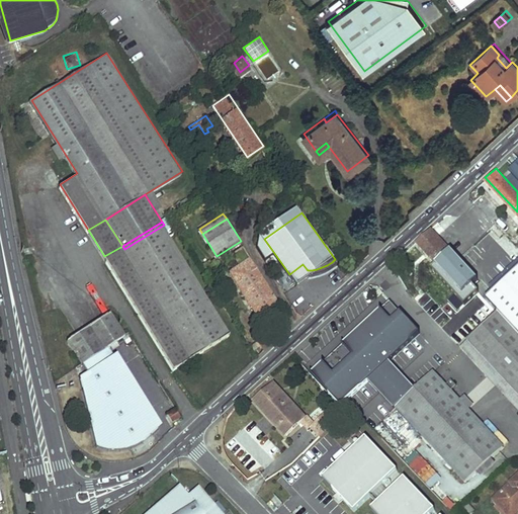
[(164,225),(124,249),(107,260),(174,369),(232,334),(200,284),(164,225)]
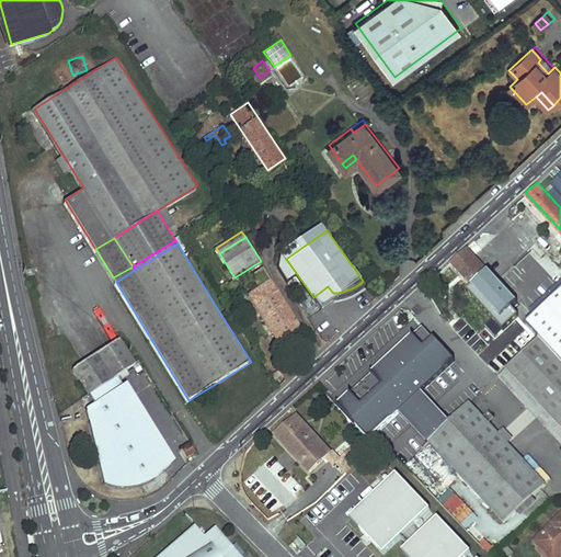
[(518,302),(508,291),(468,245),(451,261),(493,305),(500,298),(510,309),(518,302)]
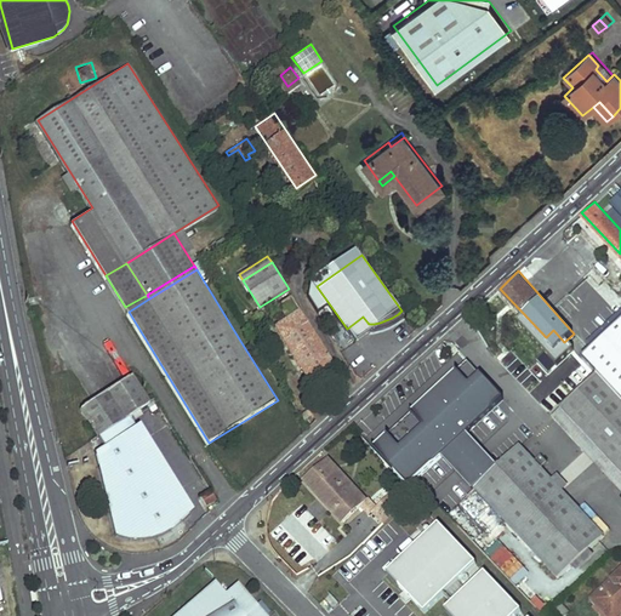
[(288,315),(275,323),(309,377),(328,366),(330,371),(337,368),(291,292),(279,301),(288,315)]
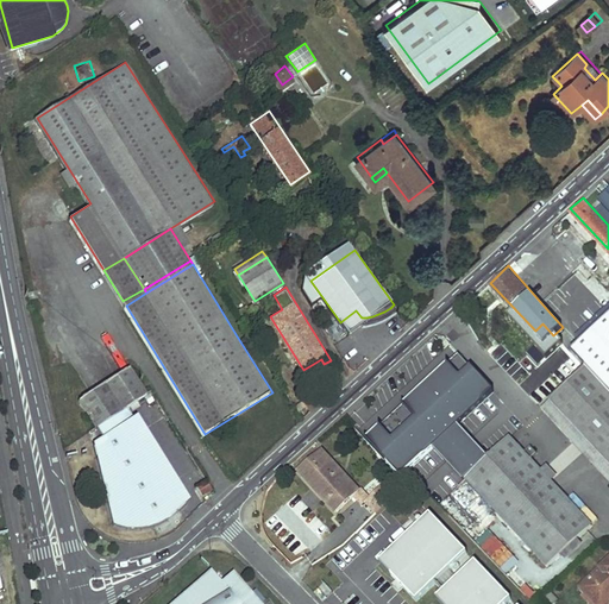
[(144,289),(123,301),(126,306),(146,293),(144,289)]
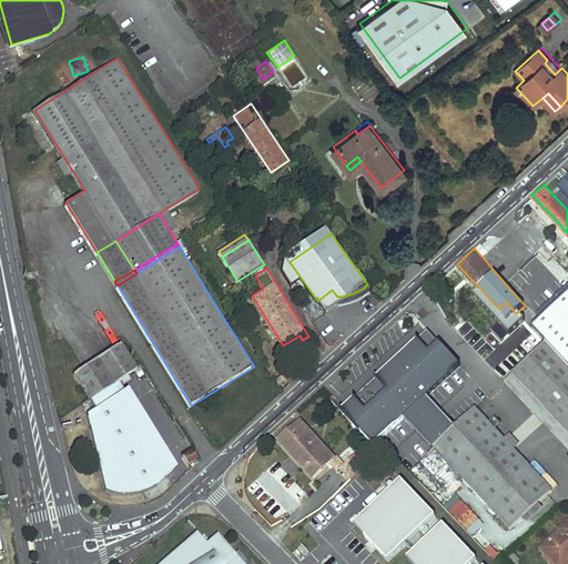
[(231,283),(224,288),(229,295),(236,291),(231,283)]
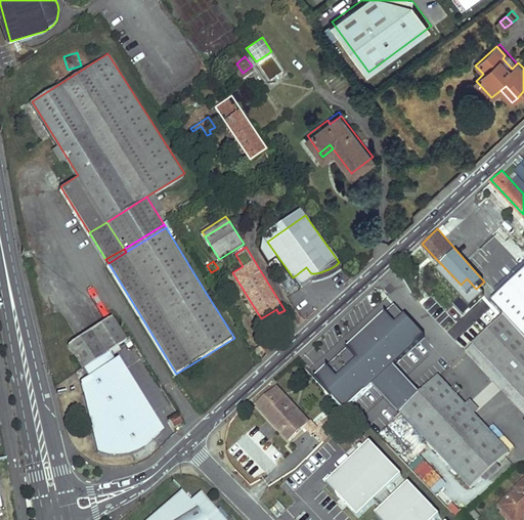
[(306,267),(293,277),(297,283),(310,272),(306,267)]
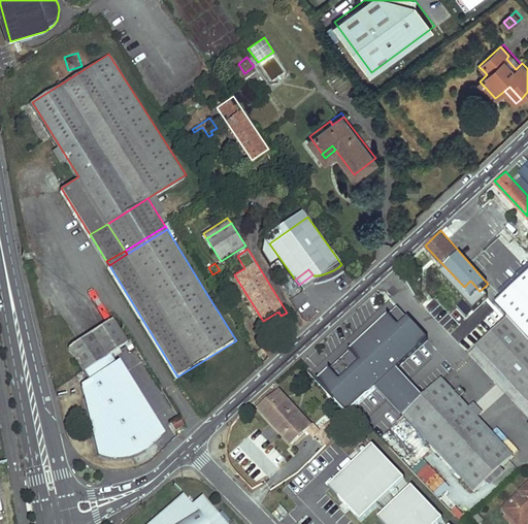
[(527,272),(496,302),(508,315),(477,344),(527,398),(527,272)]
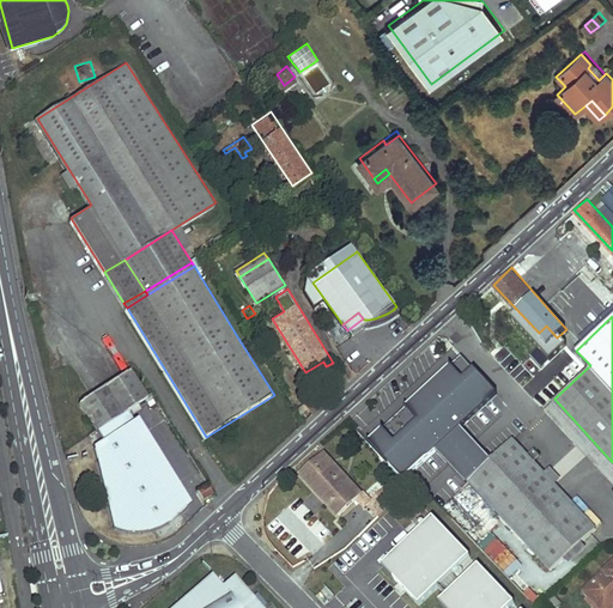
[(496,387),(462,352),(380,427),(414,463),(436,442),(467,475),(468,475),(461,482),(521,546),(517,548),(538,572),(548,561),(592,522),(510,435),(489,455),(459,423),(496,387)]
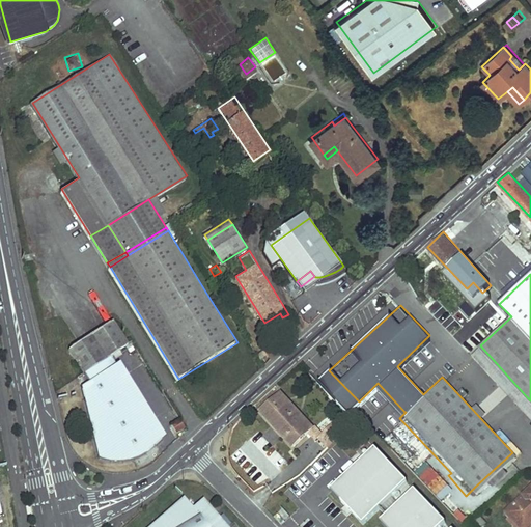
[(114,319),(71,345),(85,369),(111,353),(129,342),(114,319)]
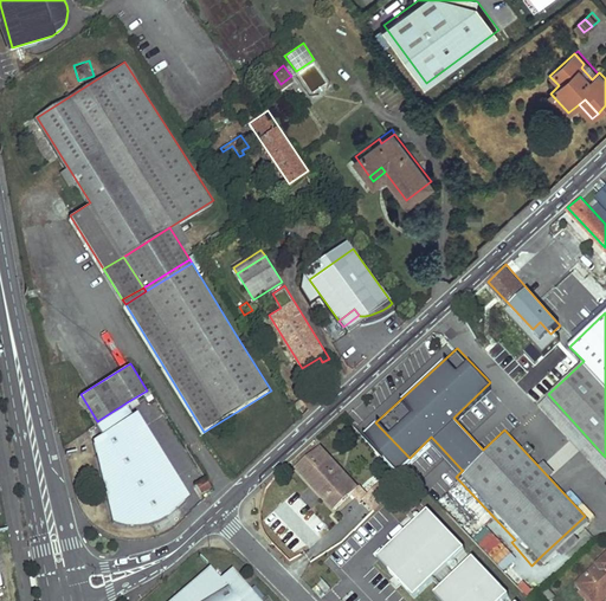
[(176,506),(186,498),(181,490),(127,402),(97,421),(104,432),(94,438),(115,519),(128,523),(141,523),(160,517),(167,515),(176,506)]
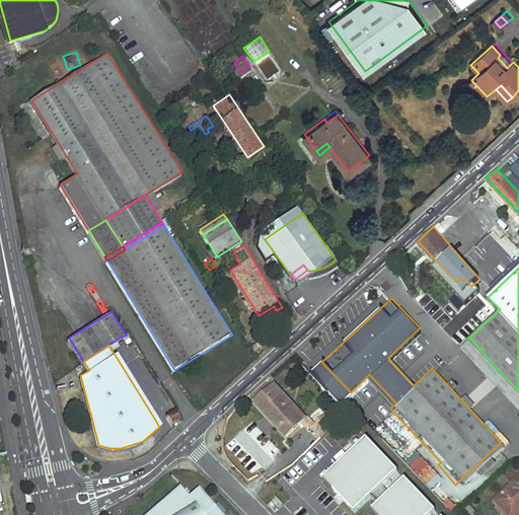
[(351,392),(321,362),(312,370),(341,400),(351,392)]
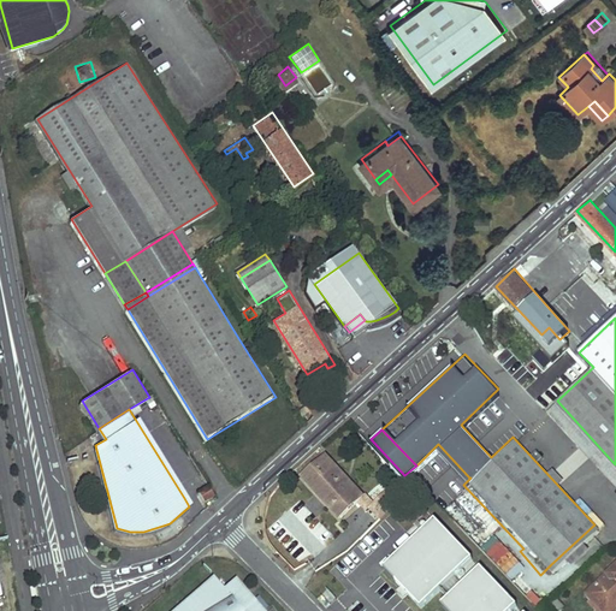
[(324,461),(331,456),(320,444),(309,454),(314,460),(319,456),(324,461)]
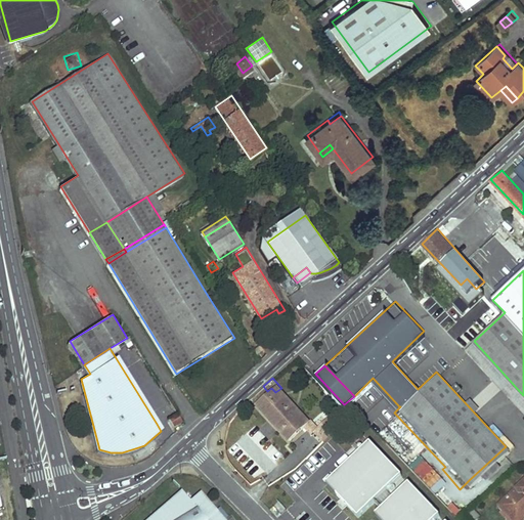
[(263,386),(253,395),(290,437),(308,420),(281,388),(275,392),(271,388),(267,391),(263,386)]
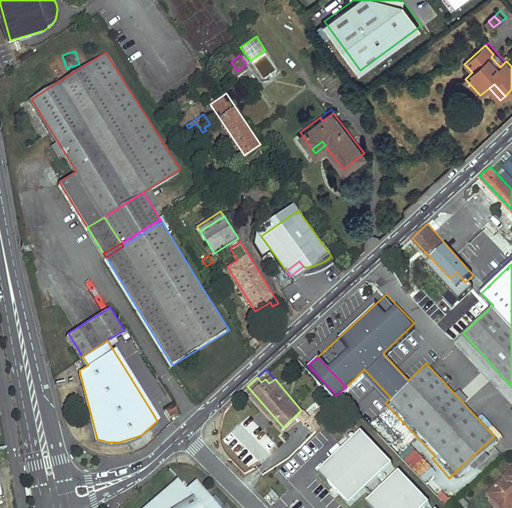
[(460,390),(456,393),(464,403),(468,399),(460,390)]
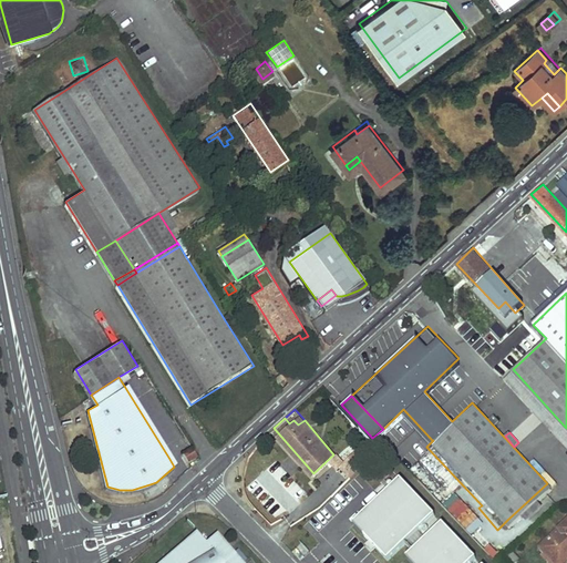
[(192,447),(183,452),(187,459),(196,453),(192,447)]
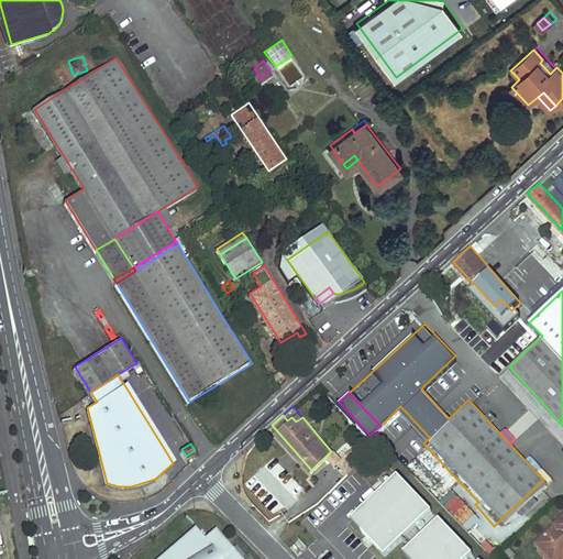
[(479,538),(486,532),(417,459),(410,466),(479,538)]
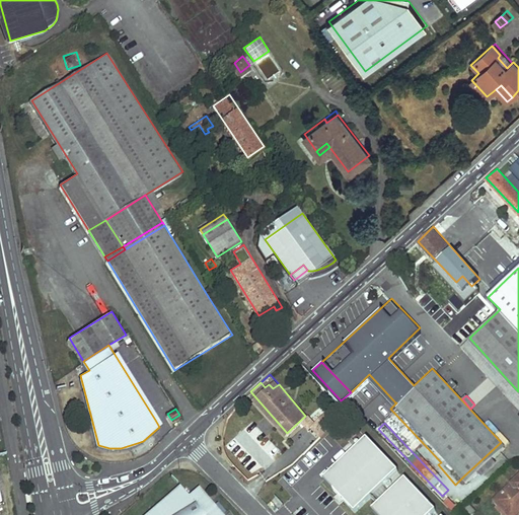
[(367,435),(324,476),(339,492),(345,498),(355,509),(398,468),(367,435)]
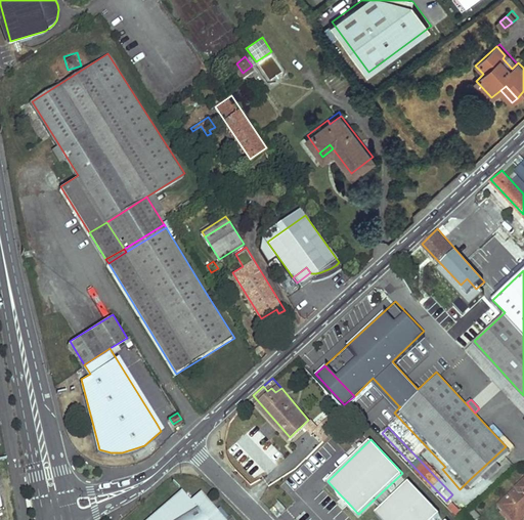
[(409,480),(376,512),(384,519),(432,519),(440,513),(409,480)]
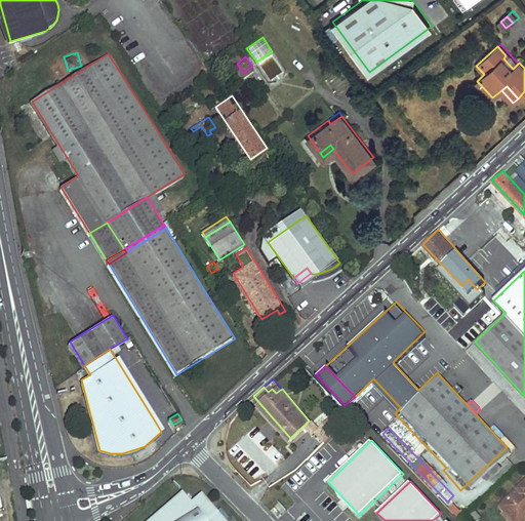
[(524,482),(502,504),(518,520),(524,514),(524,482)]
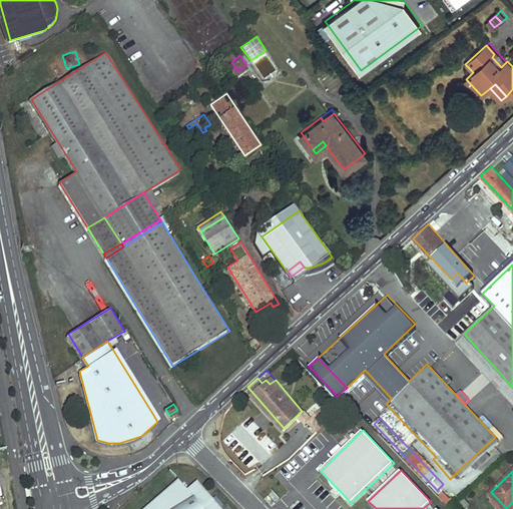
[(220,508),(221,508),(196,480),(186,488),(177,478),(140,508),(220,508)]
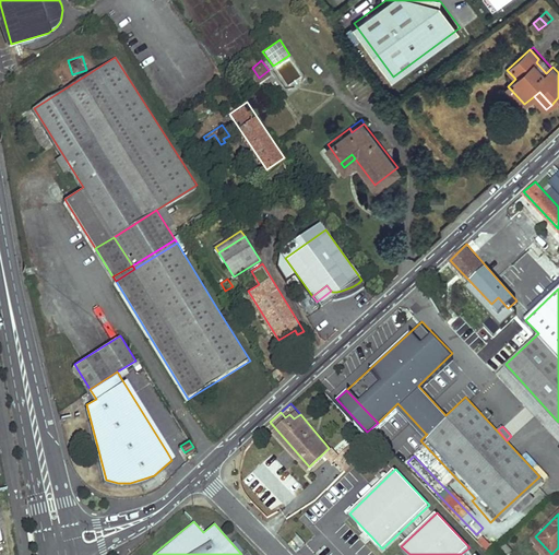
[(0,527),(0,538),(12,530),(8,524),(1,529),(0,527)]
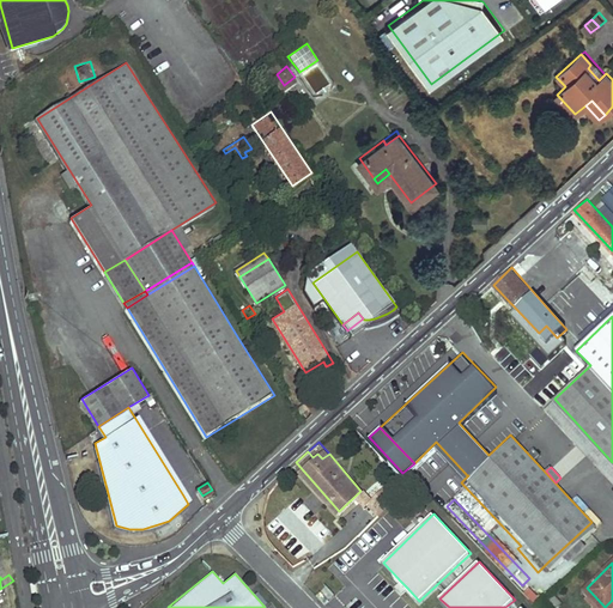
[(400,581),(395,585),(402,593),(407,588),(400,581)]
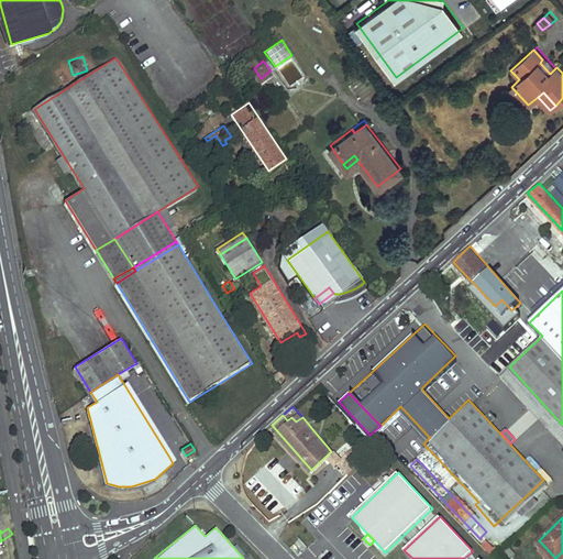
[(489,538),(484,540),(489,552),(495,550),(489,538)]
